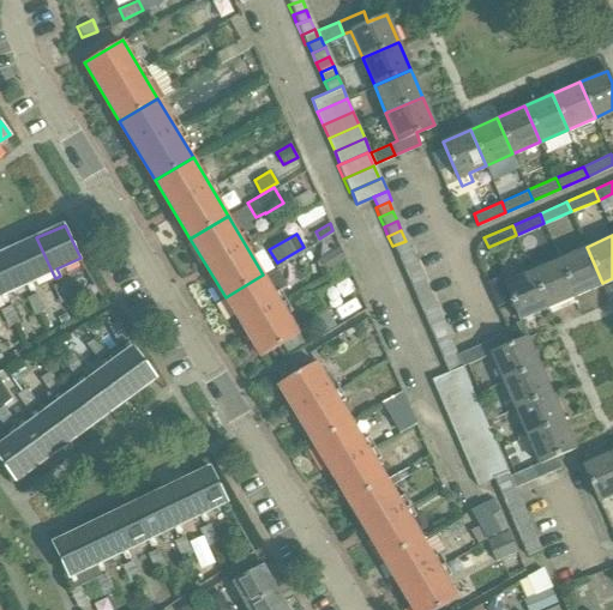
[(36,237),(10,249),(25,283),(29,290),(34,288),(30,281),(52,271),(36,237)]
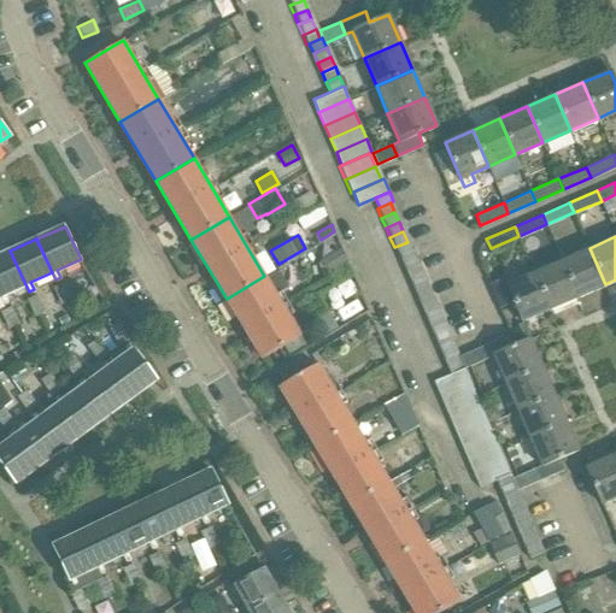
[(411,252),(408,242),(394,247),(398,257),(411,252)]
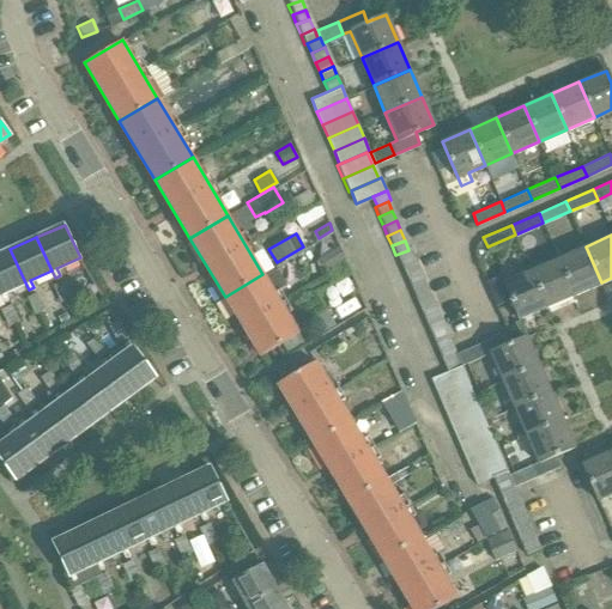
[(325,269),(344,257),(337,245),(317,257),(325,269)]
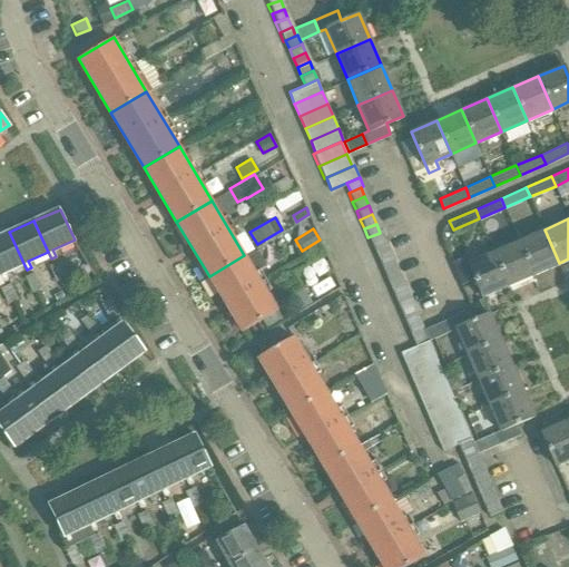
[(533,274),(559,263),(545,230),(519,241),(533,274)]
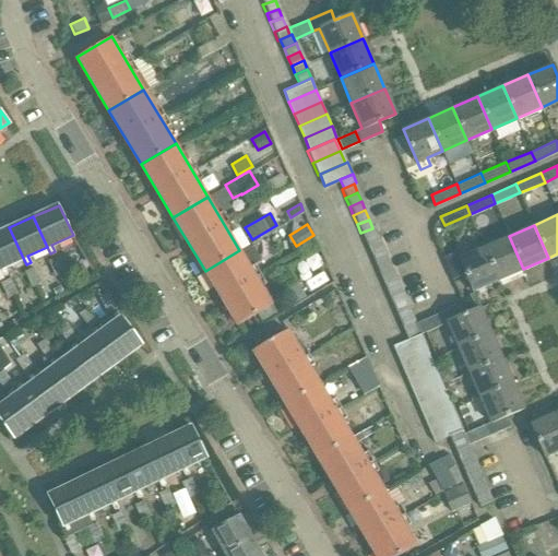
[(9,227),(0,232),(0,271),(2,275),(7,273),(3,267),(23,258),(9,227)]
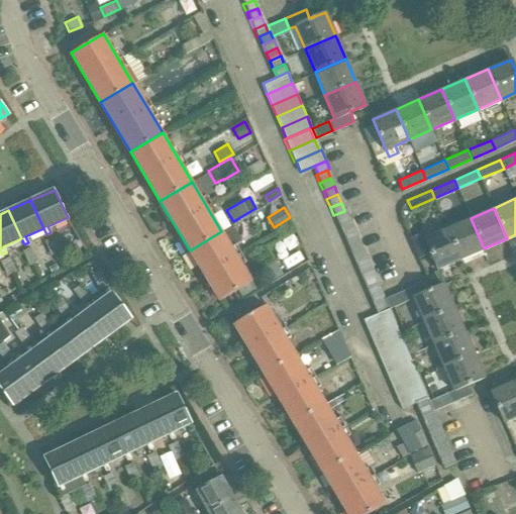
[(348,219),(344,211),(333,215),(336,224),(348,219)]
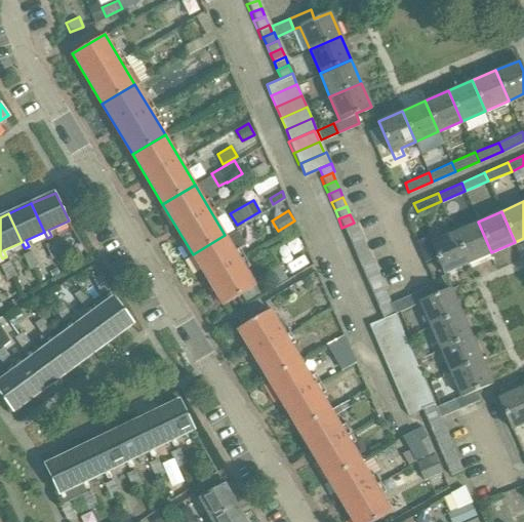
[(468,263),(491,252),(478,222),(454,232),(468,263)]
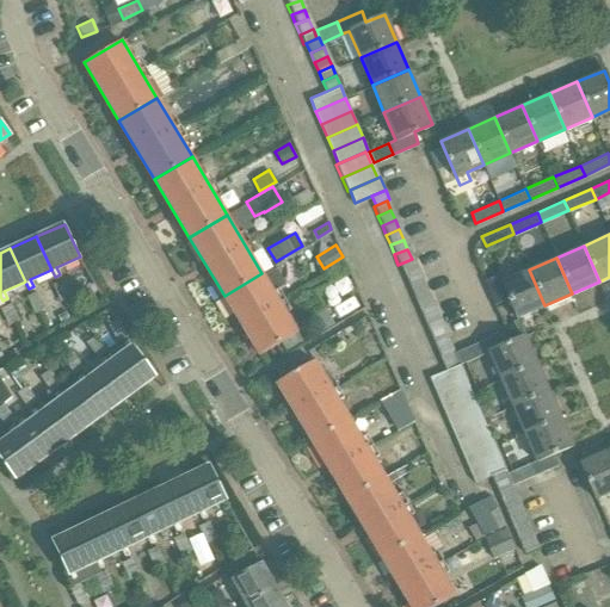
[(416,268),(412,259),(398,265),(402,274),(416,268)]
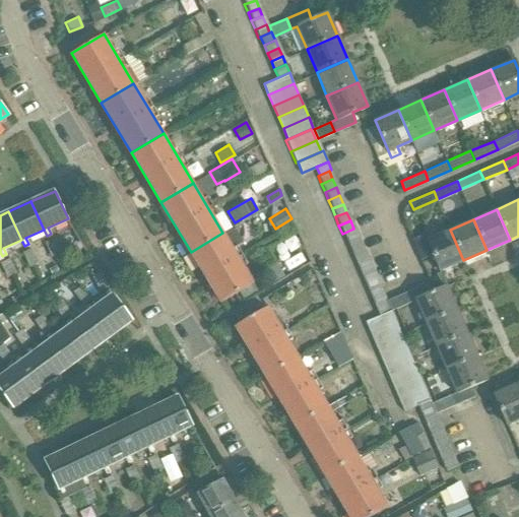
[(358,237),(353,229),(342,234),(345,242),(358,237)]
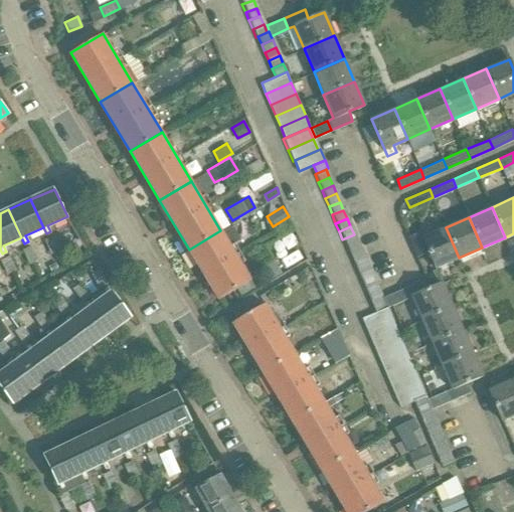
[(446,227),(422,237),(436,268),(459,258),(446,227)]
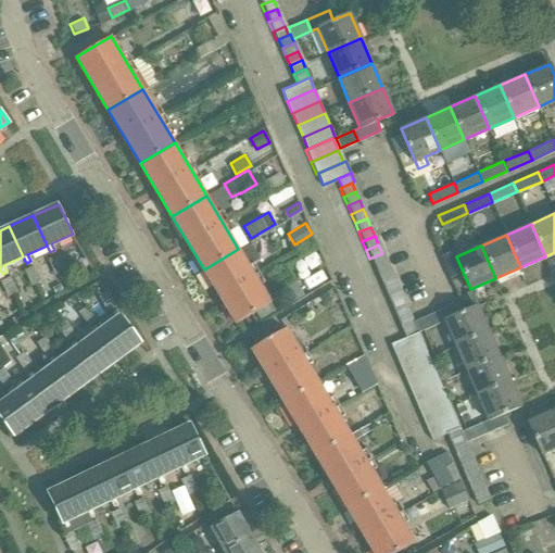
[(238,249),(204,269),(236,323),(269,302),(238,249)]
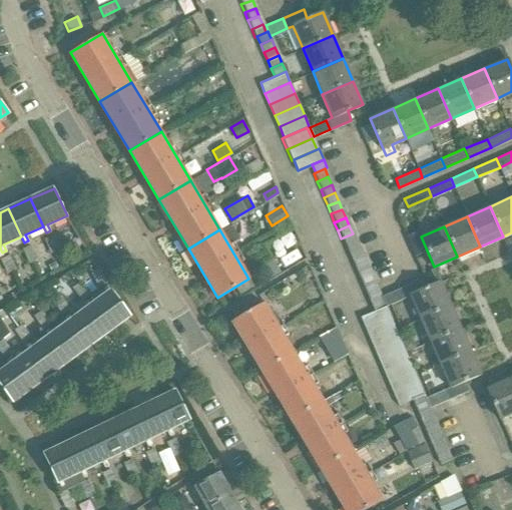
[(44,237),(50,252),(59,248),(53,233),(44,237)]
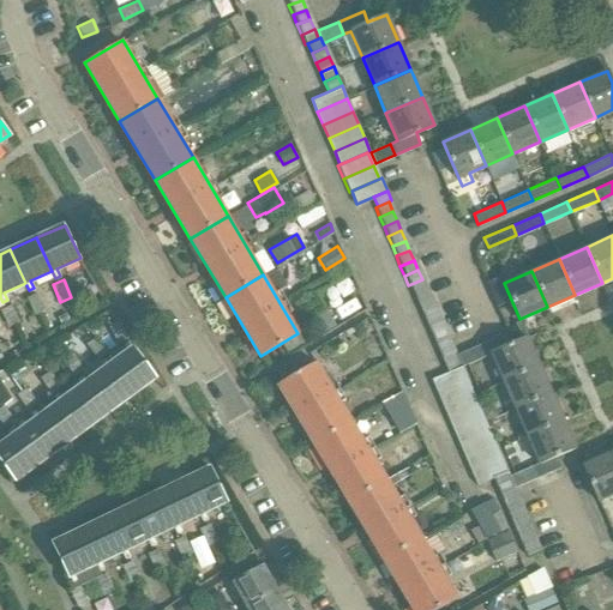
[(426,289),(422,279),(408,285),(413,295),(426,289)]
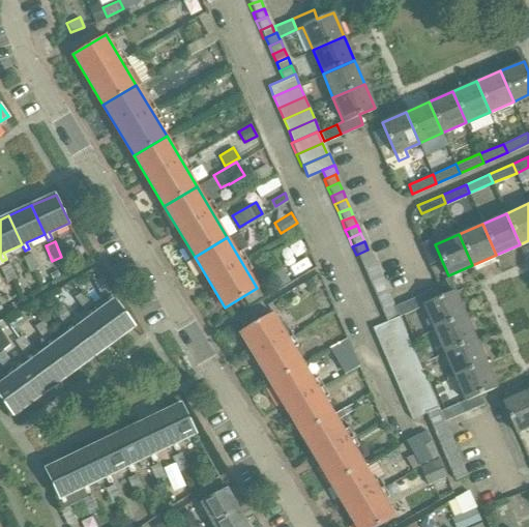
[(372,258),(368,250),(356,255),(359,263),(372,258)]
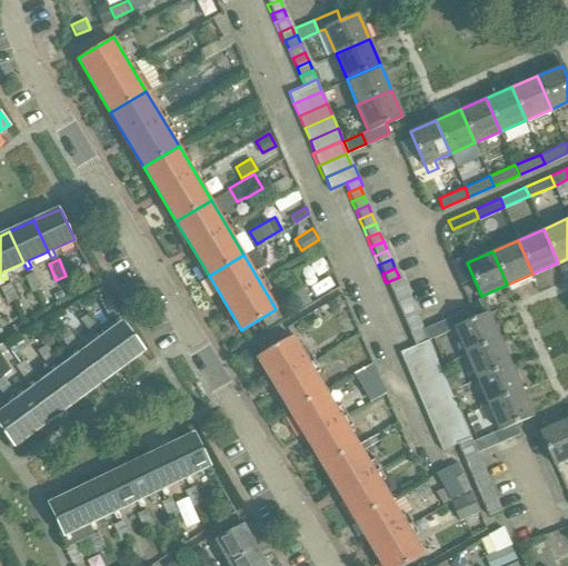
[(25,275),(31,290),(41,286),(35,270),(25,275)]
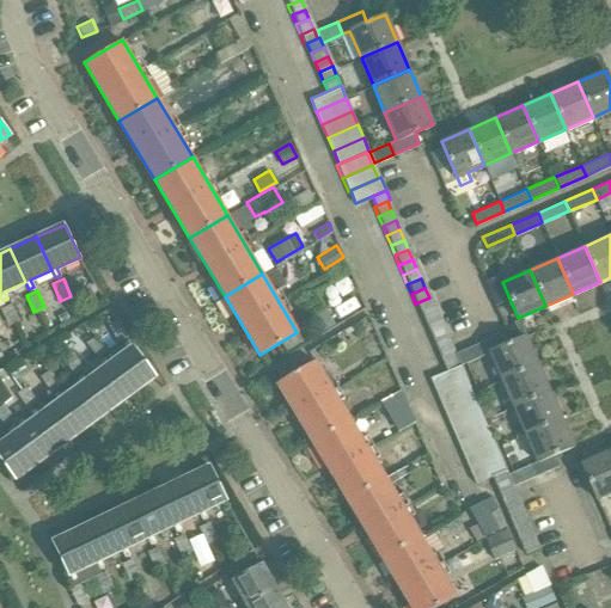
[(433,307),(429,298),(415,304),(420,313),(433,307)]
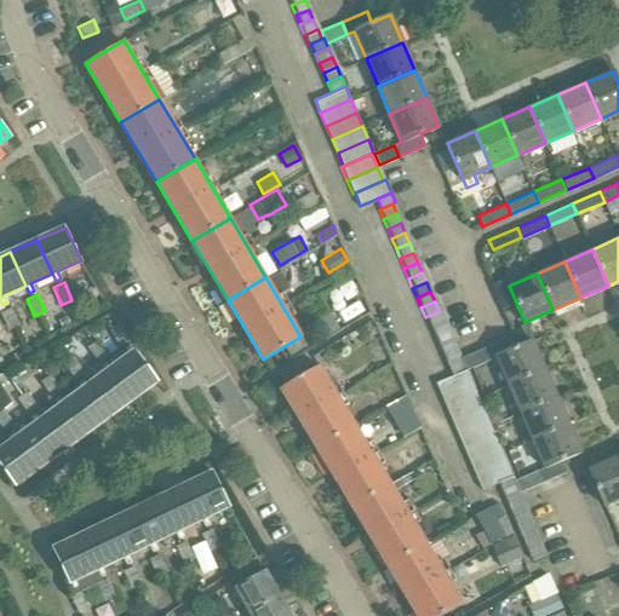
[(0,311),(9,329),(19,324),(12,306),(0,311)]
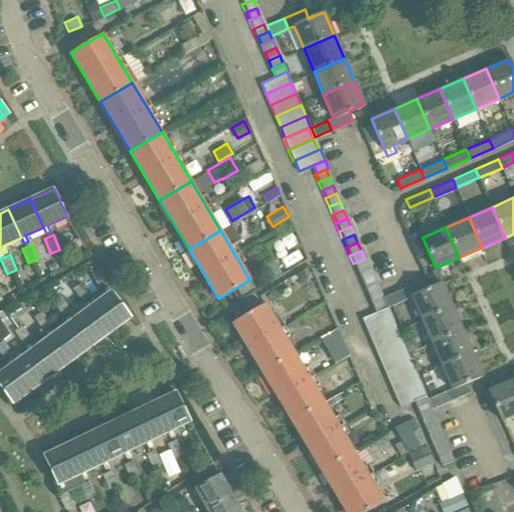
[(368,267),(364,259),(353,264),(356,272),(368,267)]
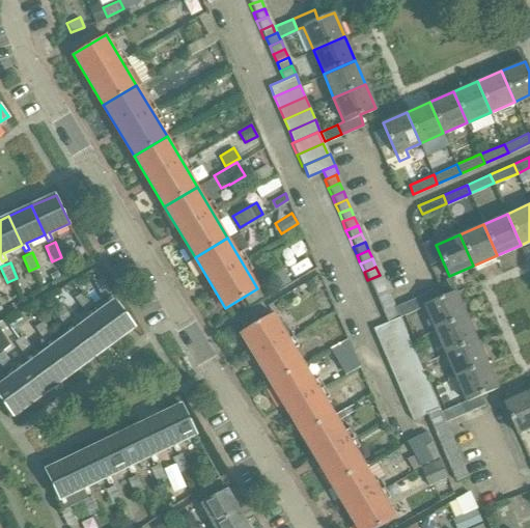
[(290,280),(282,268),(267,278),(274,290),(290,280)]
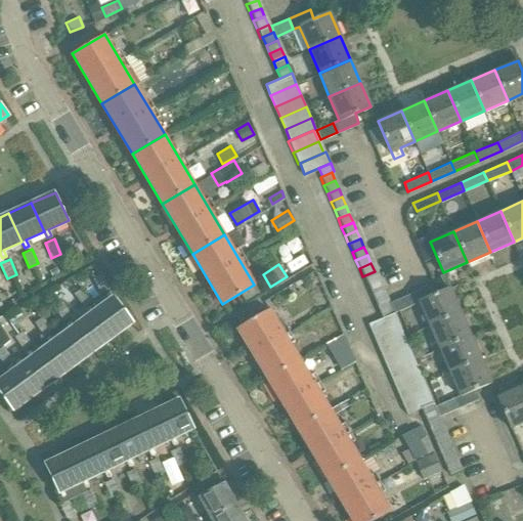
[(56,266),(49,270),(51,274),(58,271),(56,266)]
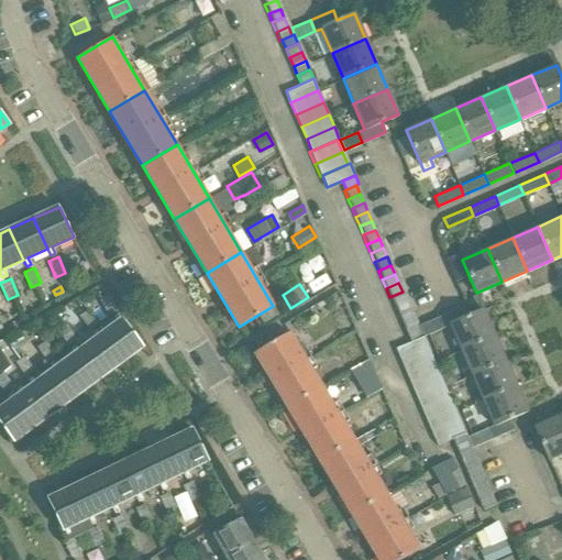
[(406,300),(403,292),(389,297),(394,306),(406,300)]
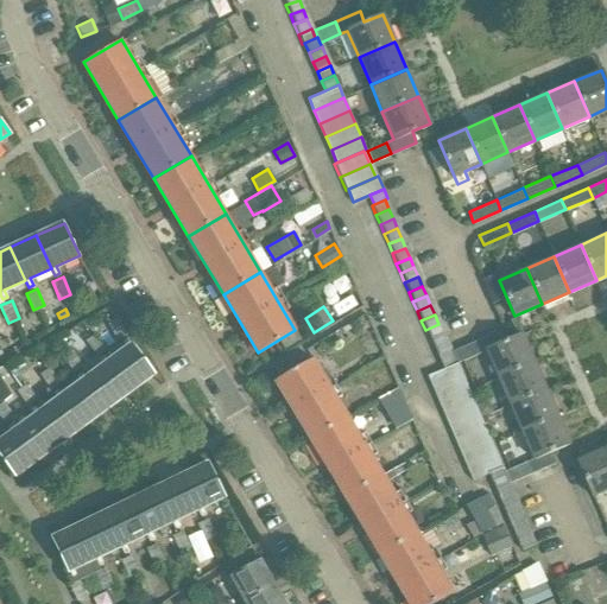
[(117,339),(127,334),(117,317),(106,323),(117,339)]
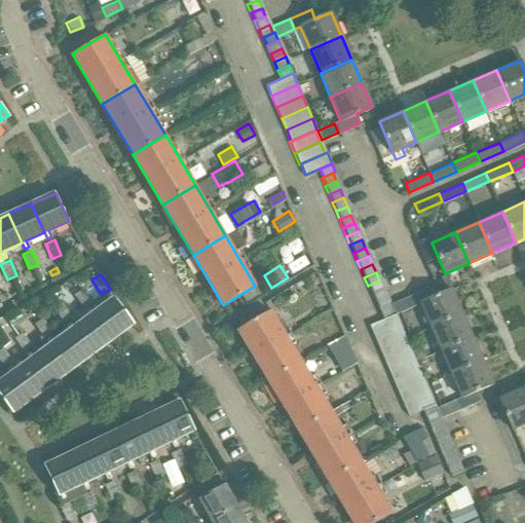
[(382,289),(379,281),(368,286),(371,294),(382,289)]
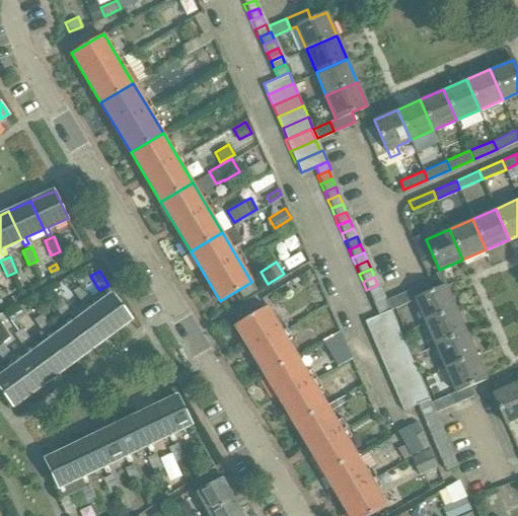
[(402,292),(408,302),(415,299),(425,321),(456,308),(446,285),(430,291),(425,282),(402,292)]
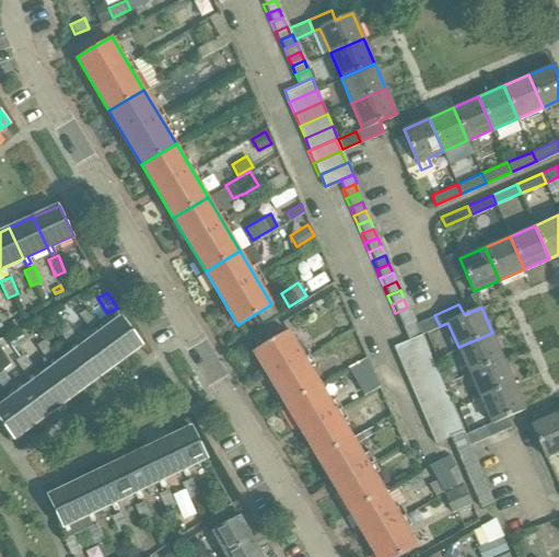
[(99,320),(89,305),(79,312),(89,326),(99,320)]
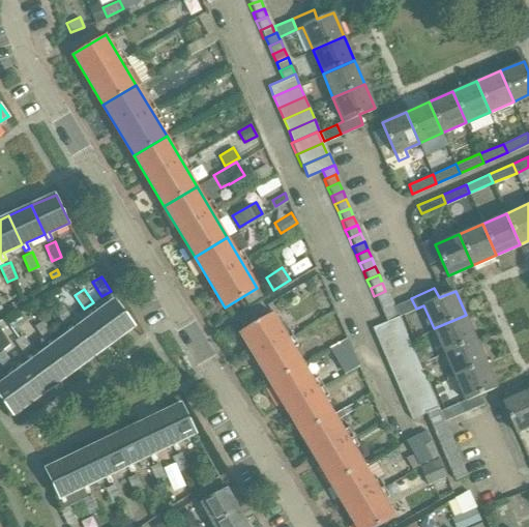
[(389,300),(385,291),(374,296),(378,304),(389,300)]
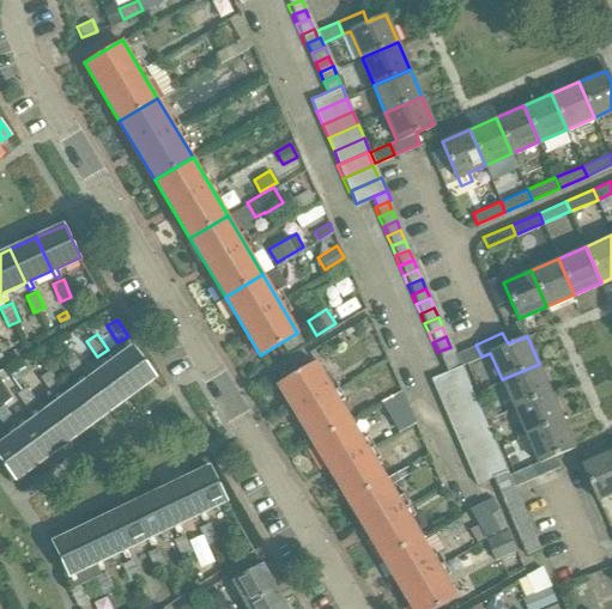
[(132,393),(156,375),(129,340),(125,342),(129,349),(110,364),(132,393)]
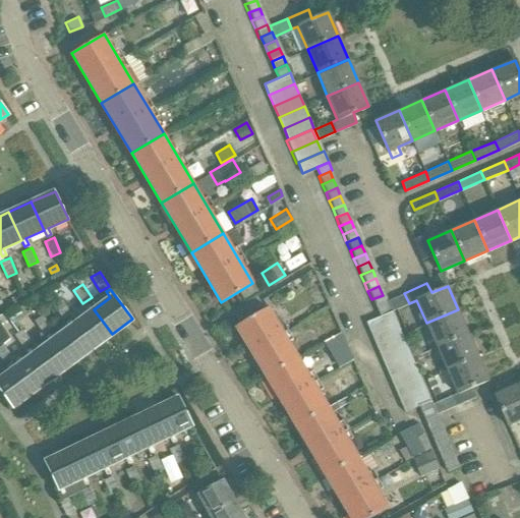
[(388,300),(388,302),(392,310),(409,303),(404,293),(388,300)]
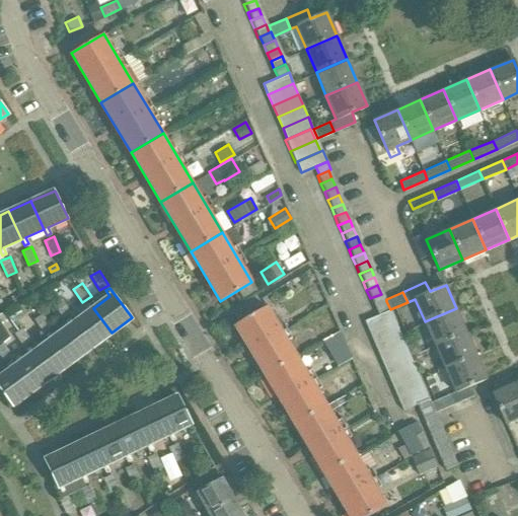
[(384,302),(381,294),(370,298),(373,306),(375,306),(384,302)]
